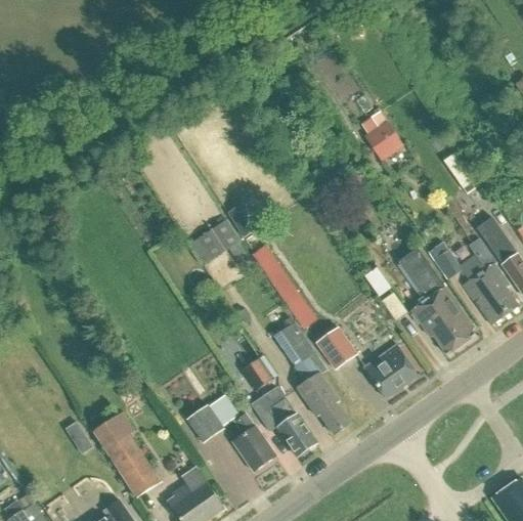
[(371,152),(391,142),(386,129),(364,139),(371,152)]
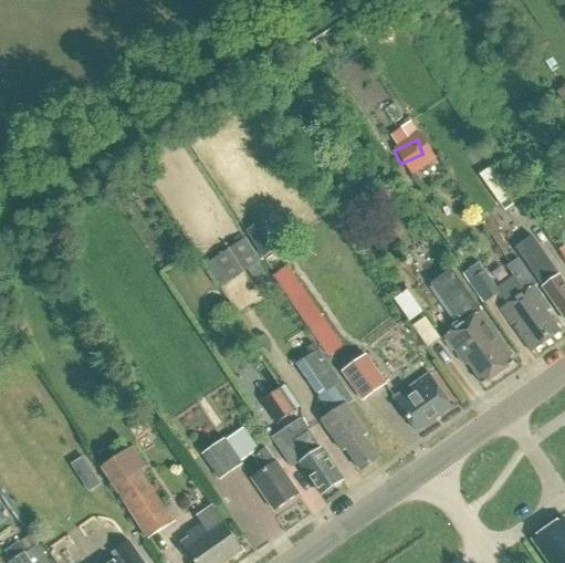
[(437,167),(427,152),(404,166),(414,181),(437,167)]
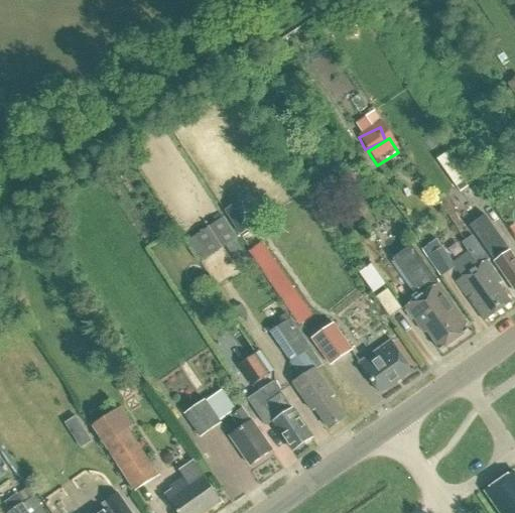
[(447,150),(436,155),(448,180),(459,175),(447,150)]
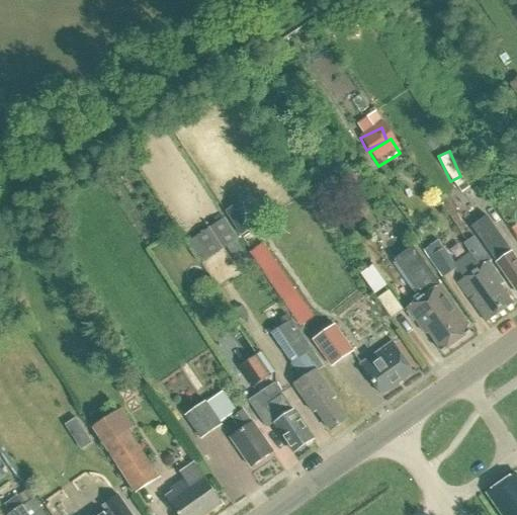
[(224,207),(241,234),(256,224),(240,197),(224,207)]
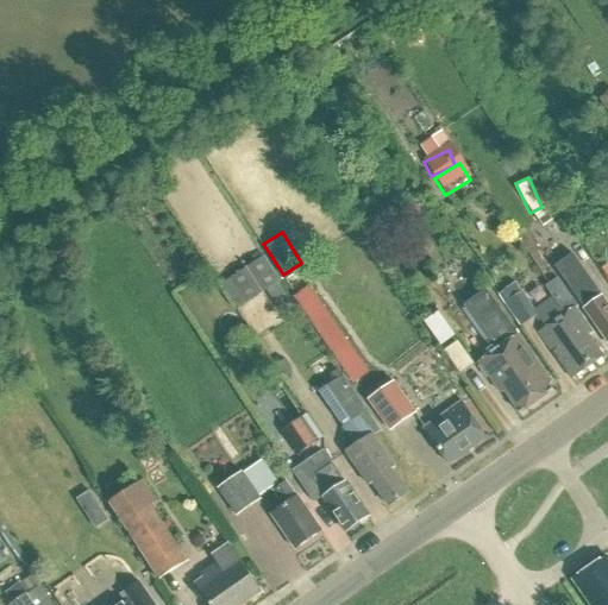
[(583,306),(607,341),(607,303),(601,292),(600,292),(596,295),(589,285),(593,283),(571,252),(553,264),(575,294),(583,306)]
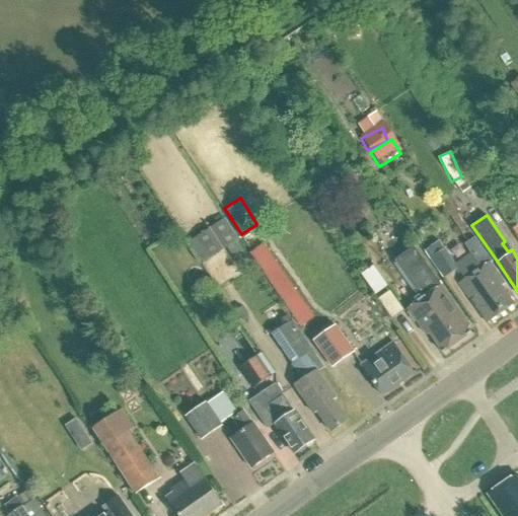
[(223,220),(188,243),(201,265),(236,241),(223,220)]
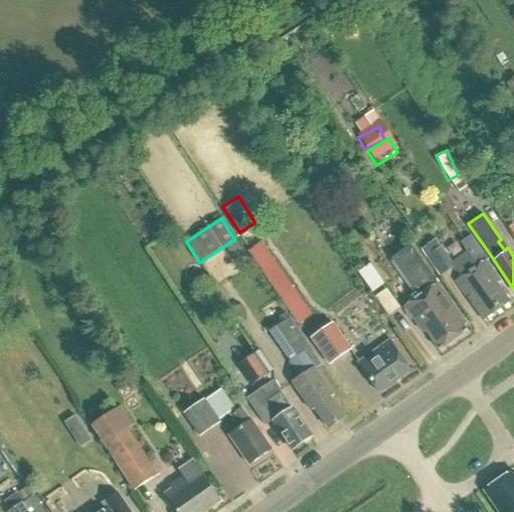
[(471,233),(461,240),(477,264),(485,258),(487,257),(471,233)]
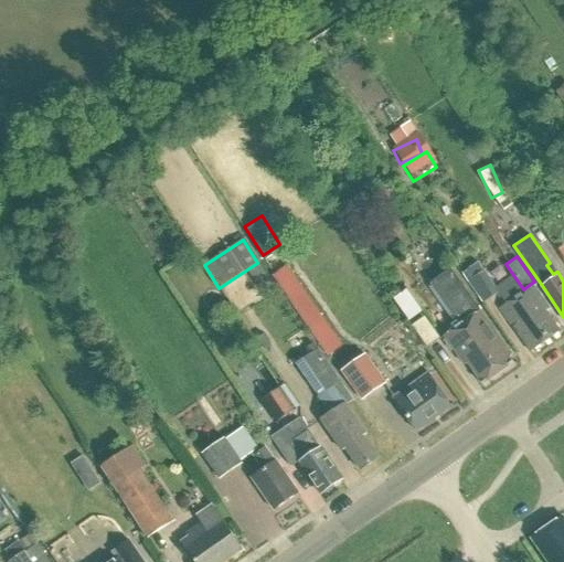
[(480,261),(467,268),(472,277),(487,299),(499,292),(491,281),(480,261)]
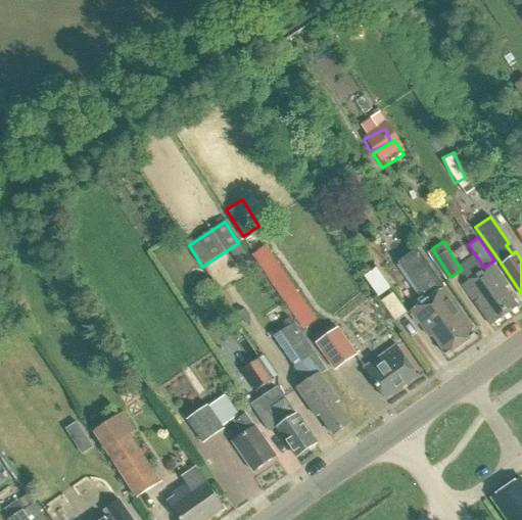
[(432,333),(446,353),(473,334),(470,329),(473,327),(417,247),(397,260),(425,298),(411,309),(429,335),(432,333)]
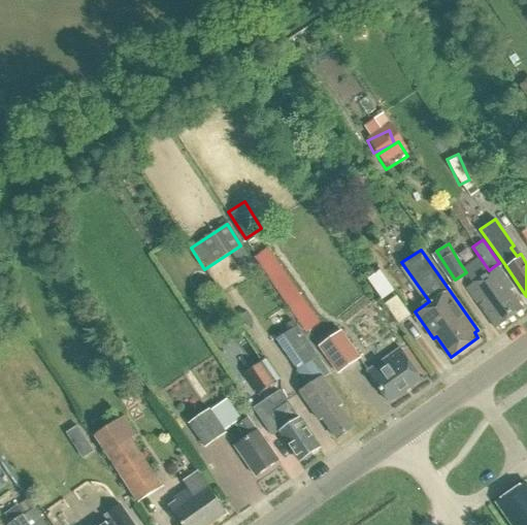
[(370,281),(384,273),(376,260),(363,267),(370,281)]
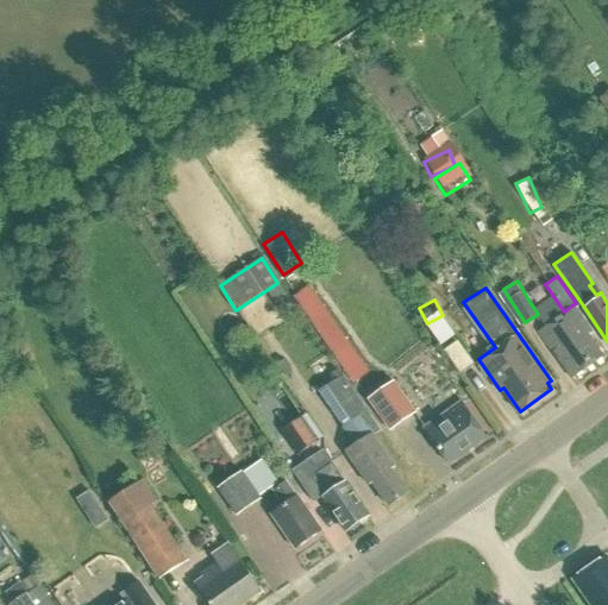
[(538,329),(571,377),(603,354),(588,333),(591,329),(574,304),(564,312),(538,329)]
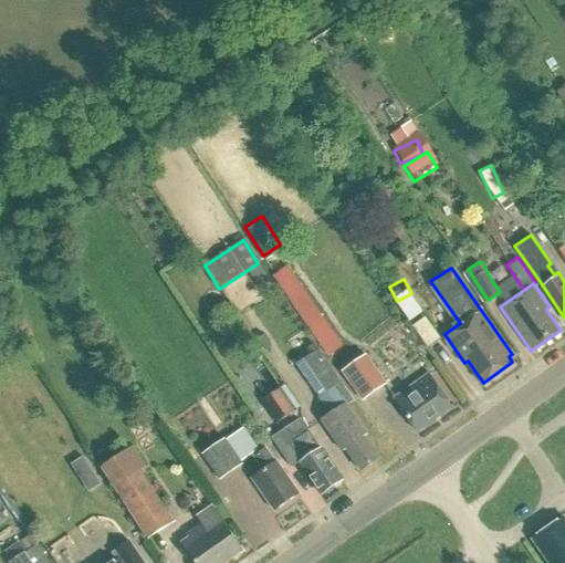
[(386,384),(365,355),(342,372),(363,400),(386,384)]
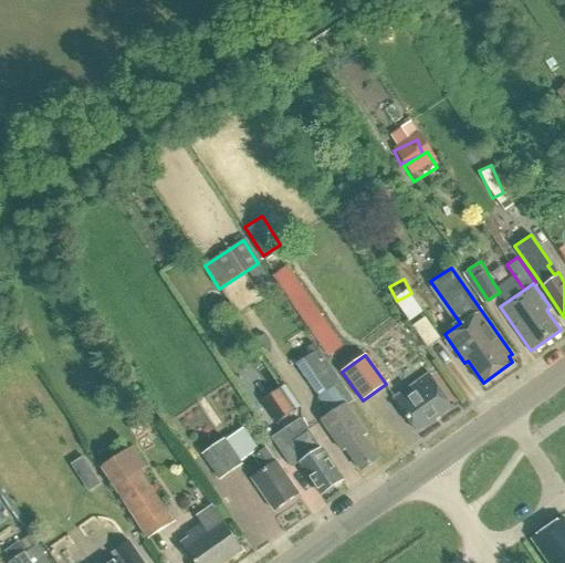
[(428,372),(394,396),(417,429),(451,405),(428,372)]
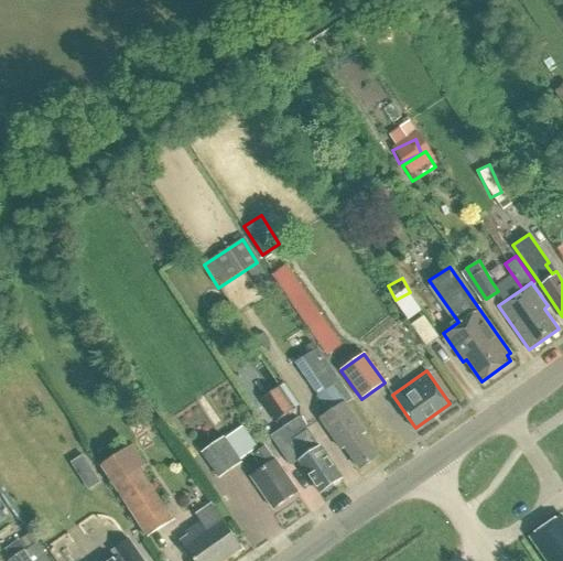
[(335,377),(318,387),(325,397),(340,388),(335,377)]
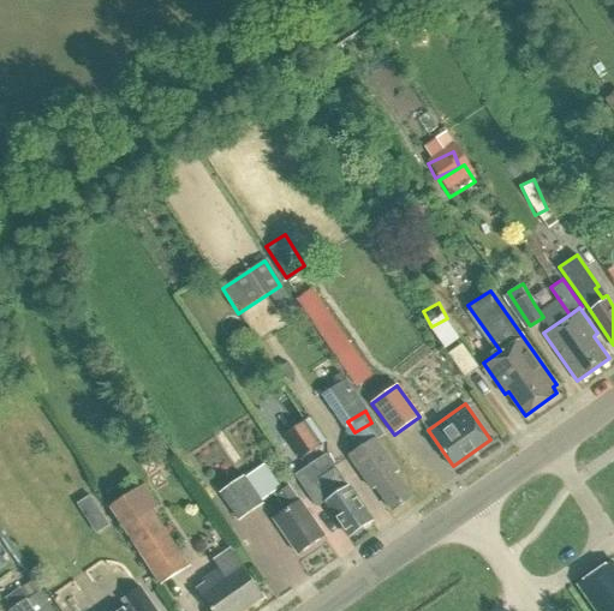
[(284,431),(300,456),(322,442),(305,417),(284,431)]
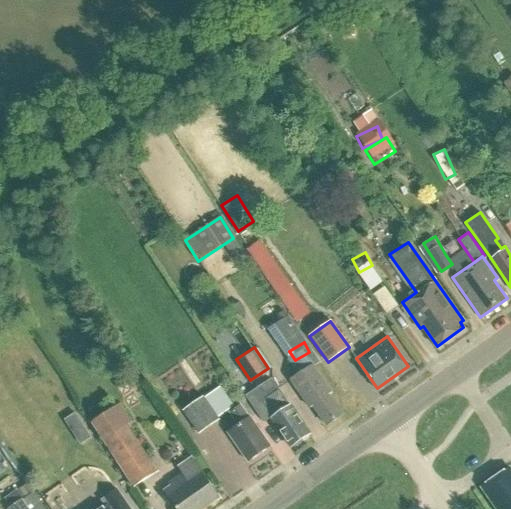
[(328,393),(331,391),(313,364),(291,379),(309,406),(312,404),(325,423),(342,412),(328,393)]
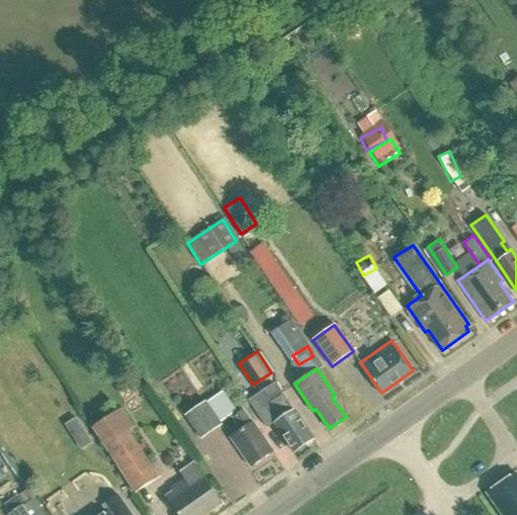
[(281,393),(268,402),(278,417),(273,420),(293,449),(295,448),(296,450),(306,444),(305,442),(313,436),(292,408),(281,393)]
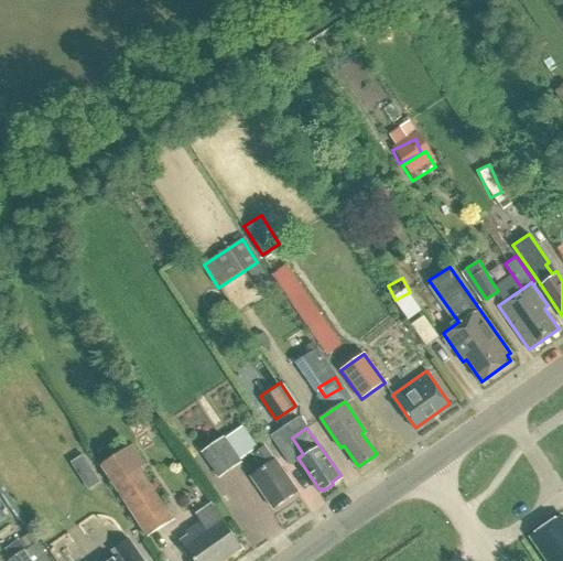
[(201,450),(218,475),(240,461),(223,435),(201,450)]
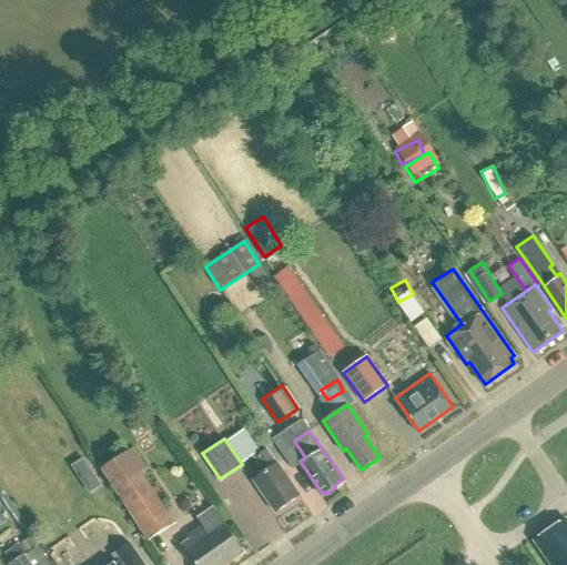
[(252,478),(274,511),(300,493),(276,461),(275,462),(265,447),(264,447),(259,440),(249,446),(255,455),(254,455),(264,470),(252,478)]
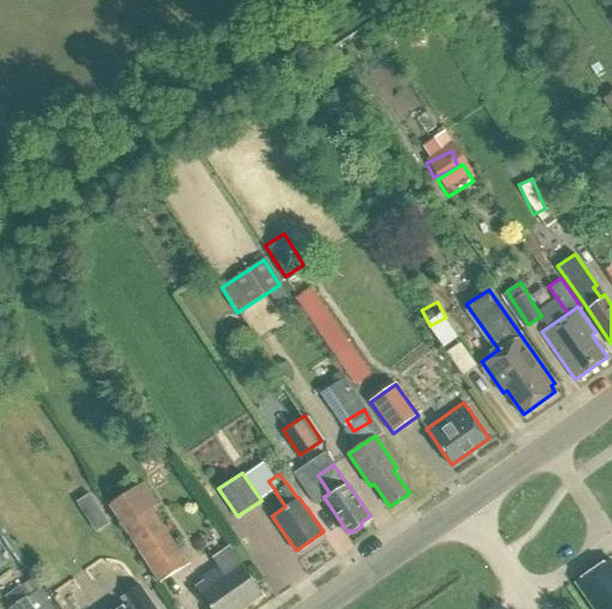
[(110,504),(161,580),(187,564),(151,507),(156,504),(141,482),(110,504)]
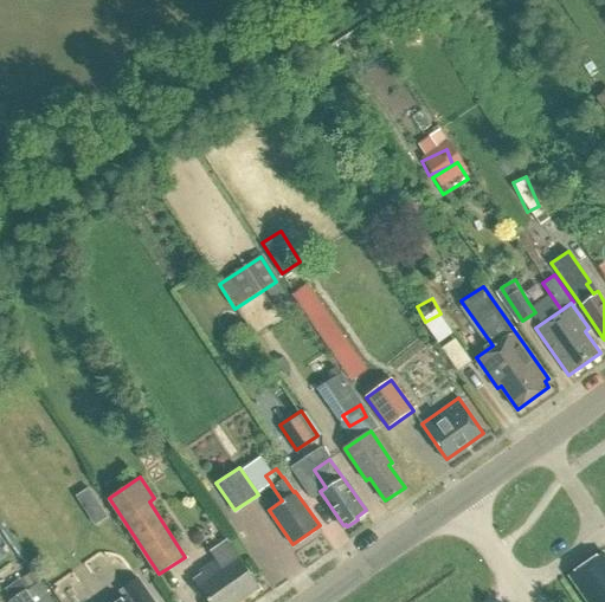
[(89,484),(76,492),(87,509),(98,500),(89,484)]
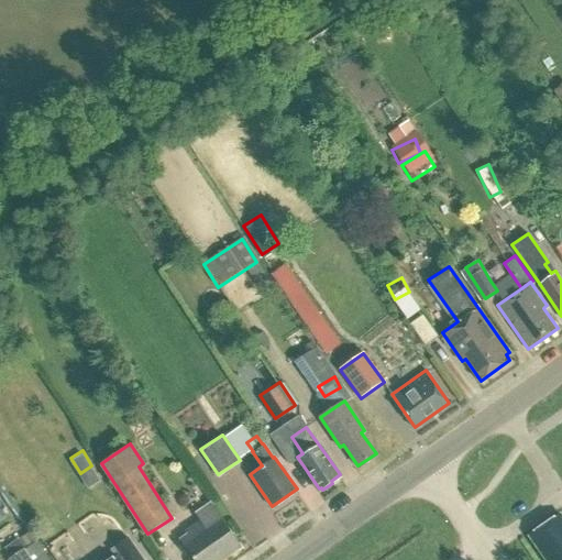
[(186,530),(188,533),(179,538),(195,559),(221,559),(241,546),(211,503),(196,514),(200,519),(186,530)]
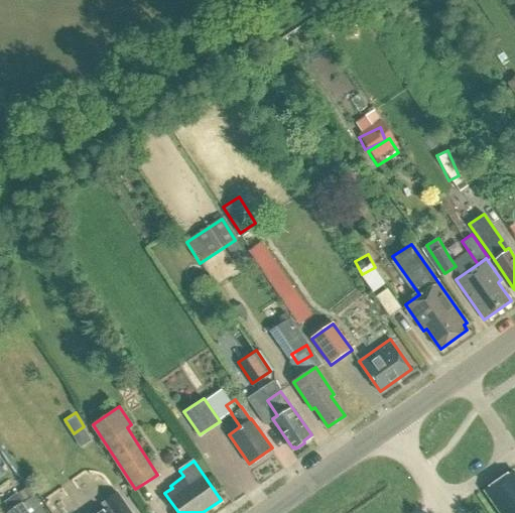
[(514,512),(514,475),(512,471),(485,489),(502,512),(514,512)]
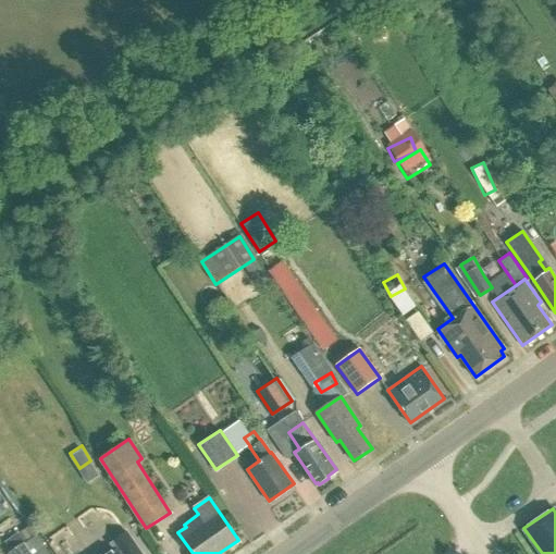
[(141,553),(125,531),(109,543),(114,551),(109,553),(141,553)]
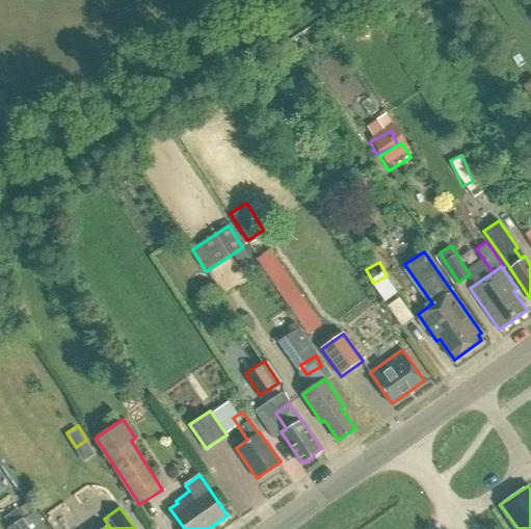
[(7,527),(8,528),(48,528),(35,509),(7,527)]
